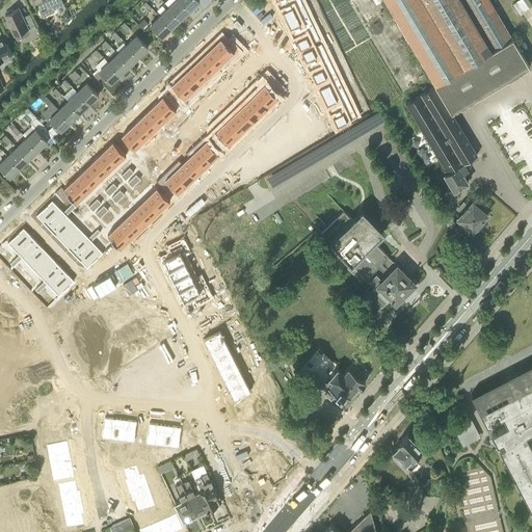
[(55,10),(54,9),(64,5),(61,0),(33,0),(35,3),(37,3),(40,8),(40,10),(42,16),(44,17),(54,11),(55,10)]
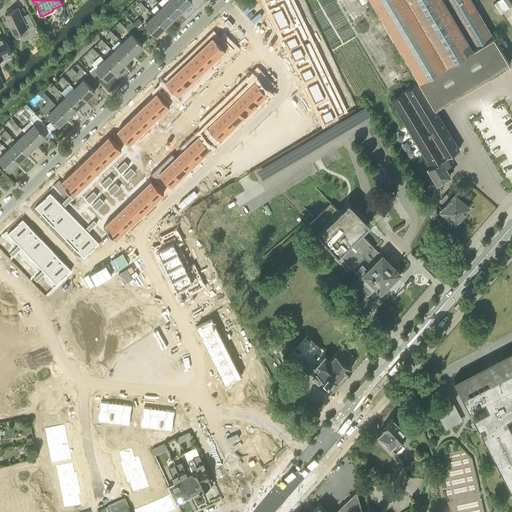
[(183,10),(173,0),(169,0),(163,7),(174,18),(183,10)]
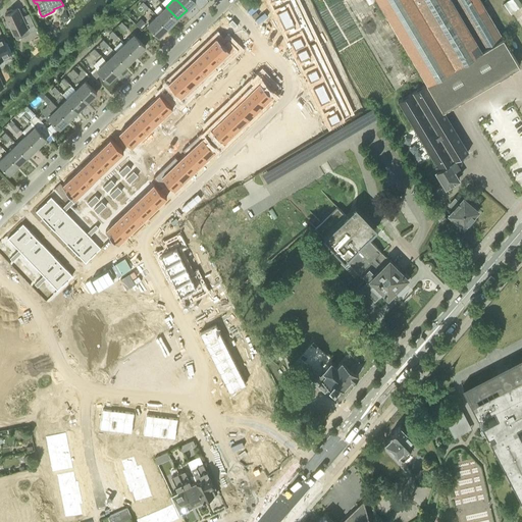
[(176,0),(187,10),(196,1),(195,0),(176,0)]
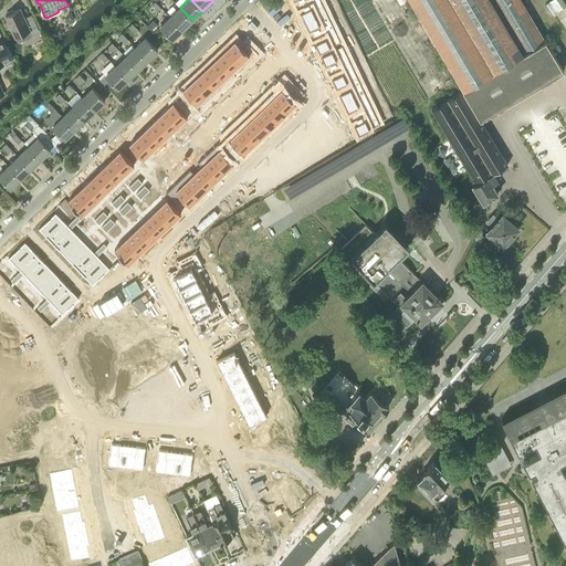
[(320,0),(307,0),(296,6),(304,21),(325,11),(320,0)]
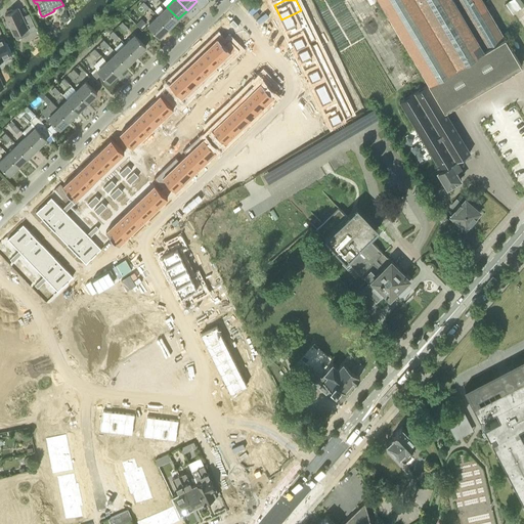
[(482,0),(380,0),(429,82),(428,83),(435,94),(421,102),(415,92),(399,100),(441,169),(438,171),(447,187),(461,179),(455,170),(461,167),(456,161),(457,160),(459,162),(464,160),(462,158),(470,153),(444,111),(521,66),(482,0)]
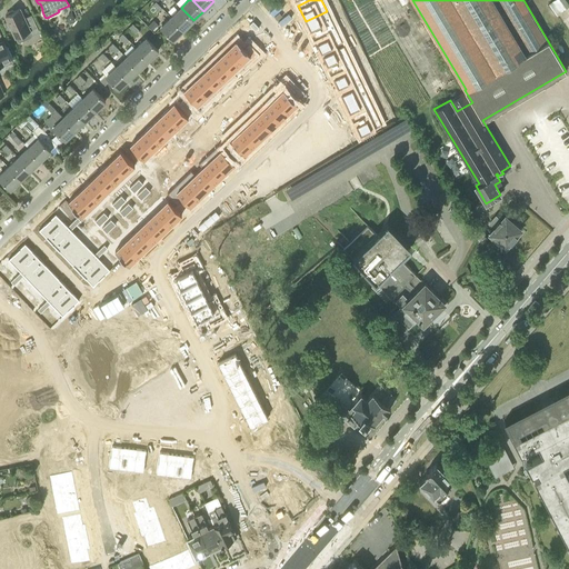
[(560,0),(555,0),(553,1),(561,12),(566,9),(560,0)]
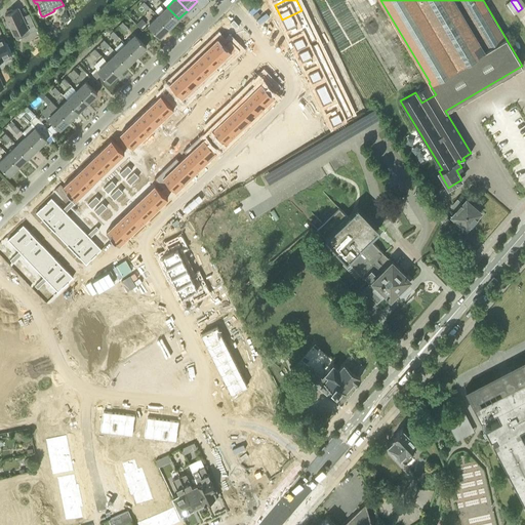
[(145,2),(144,1),(140,4),(147,10),(150,7),(145,2)]
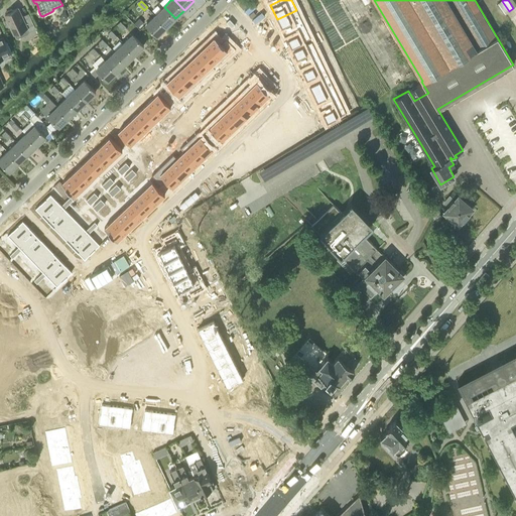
[(164,7),(155,16),(166,27),(175,18),(164,7)]
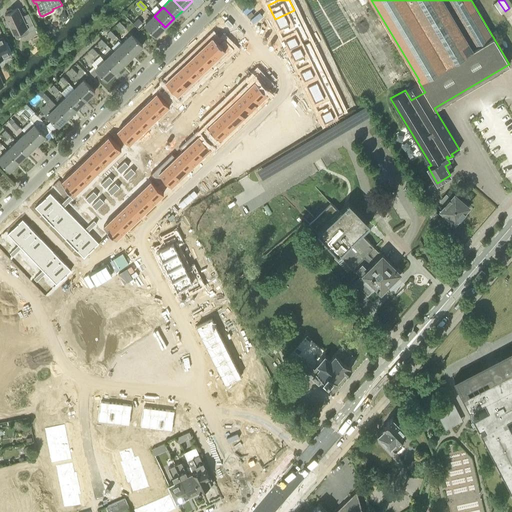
[(29,32),(35,28),(28,14),(22,17),(18,8),(13,10),(11,9),(7,11),(6,13),(5,14),(8,20),(5,21),(8,27),(11,26),(14,34),(27,28),(29,32)]
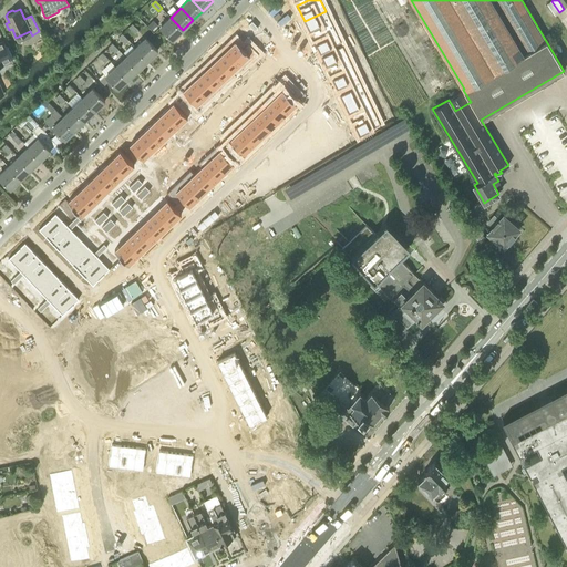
[(326,11),(305,21),(312,37),(333,27),(326,11)]
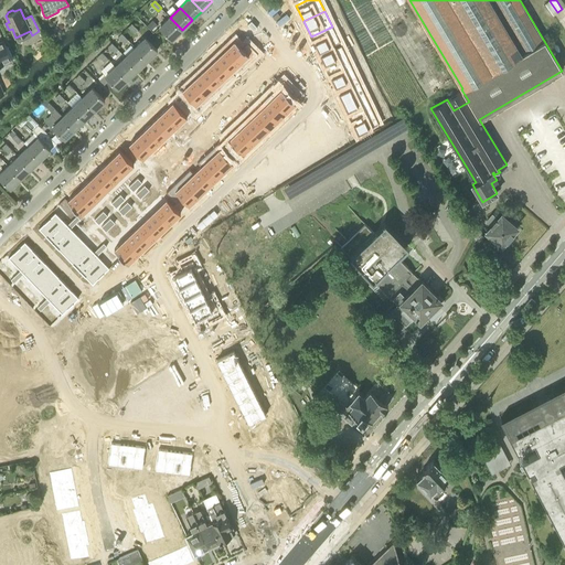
[(160,27),(172,40),(182,30),(170,18),(160,27)]
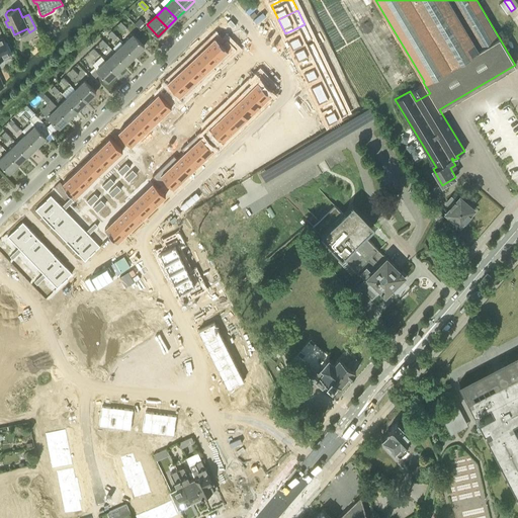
[(143,24),(145,23),(141,18),(136,22),(141,28),(144,25),(143,24)]
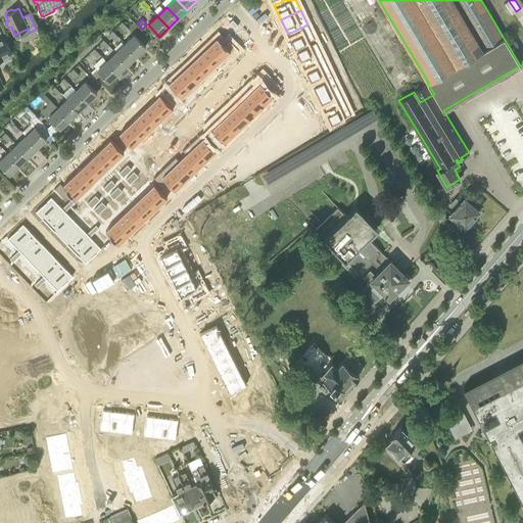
[(125,31),(128,28),(122,21),(119,25),(125,31)]
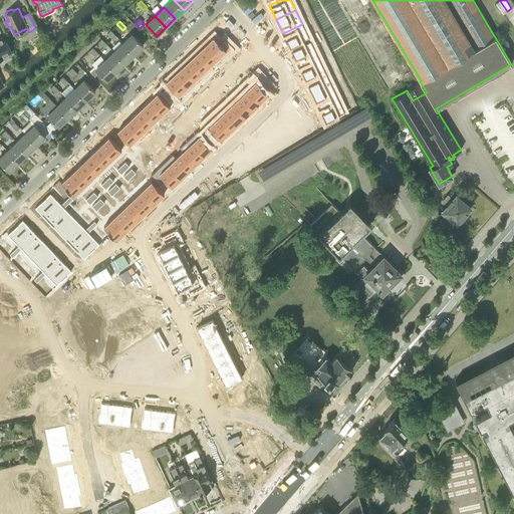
[(302,24),(283,33),(290,47),(309,38),(302,24)]
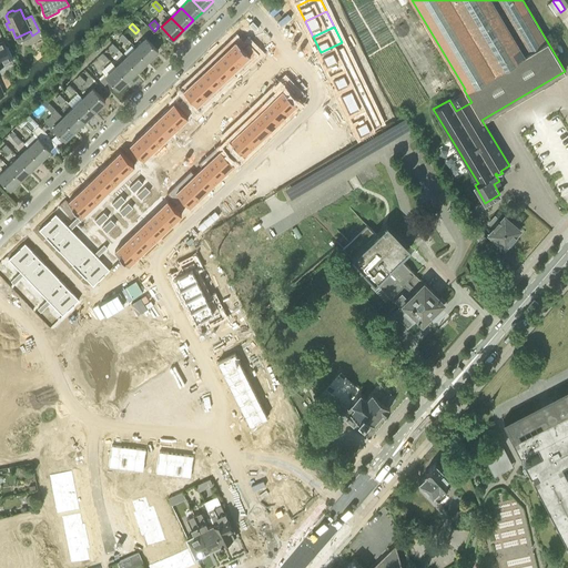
[(119,37),(125,43),(129,40),(123,33),(119,37)]
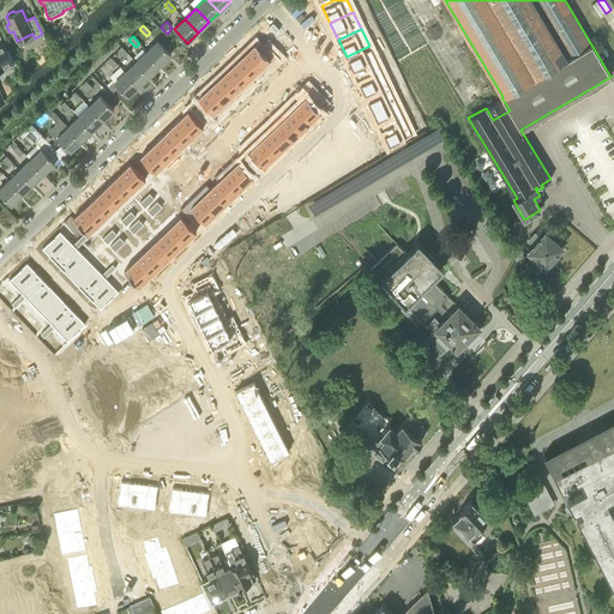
[(161,65),(172,54),(158,41),(148,50),(161,65)]
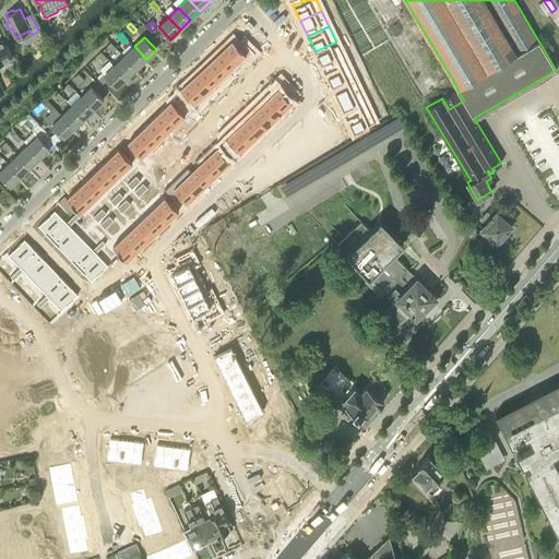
[(0,63),(4,62),(4,61),(11,57),(3,40),(0,42),(0,63)]
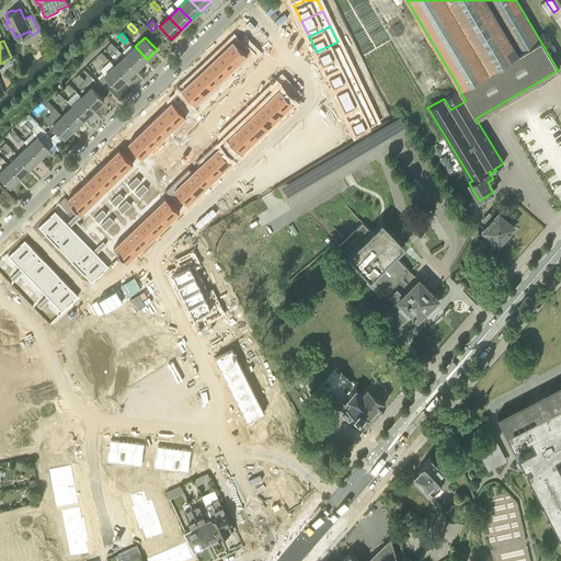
[(232,41),(224,48),(238,64),(247,56),(250,59),(255,53),(245,42),(239,48),(232,41)]
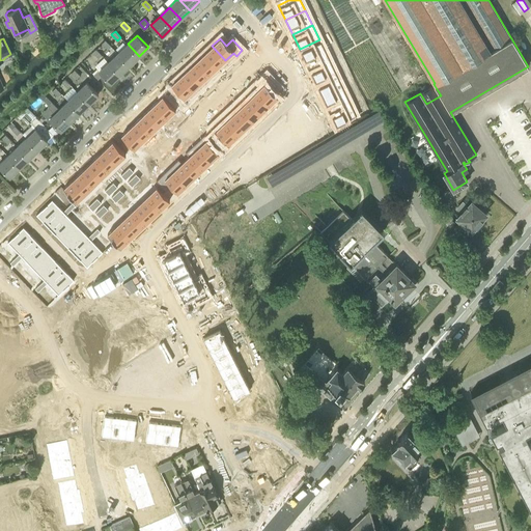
[(102,44),(108,50),(111,46),(106,40),(102,44)]
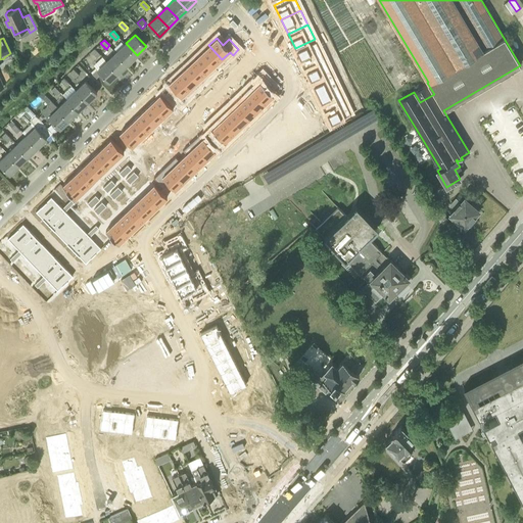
[(316,42),(296,51),(303,66),(323,57),(316,42)]
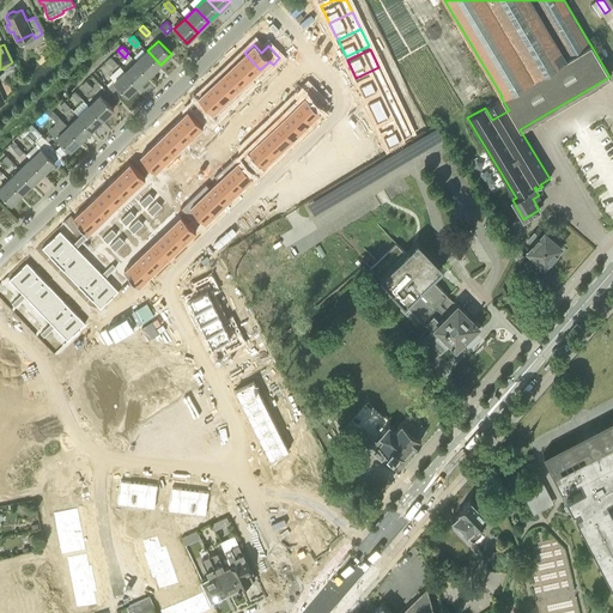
[(161,65),(147,50),(135,61),(150,76),(161,65)]
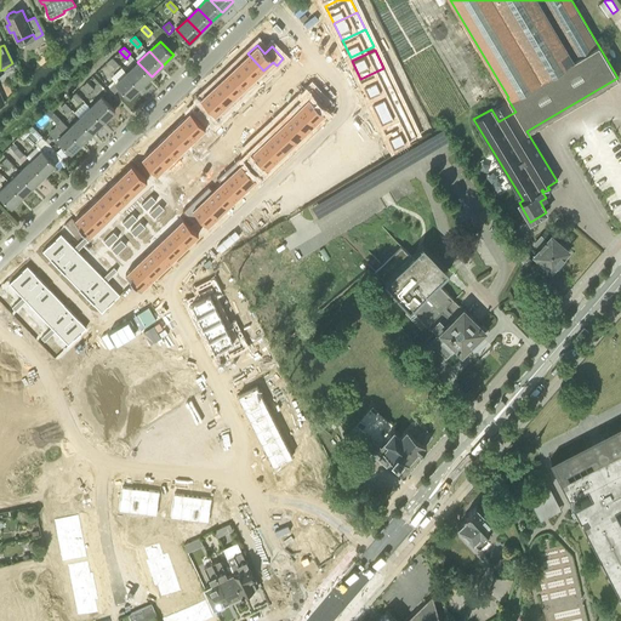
[(248,53),(238,63),(255,79),(263,70),(248,53)]
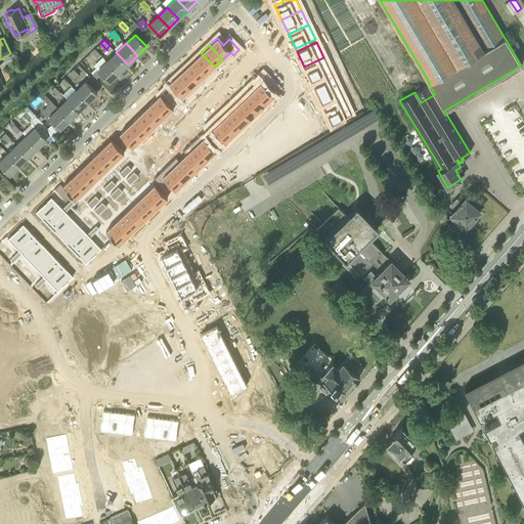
[(91,52),(97,57),(100,54),(95,48),(91,52)]
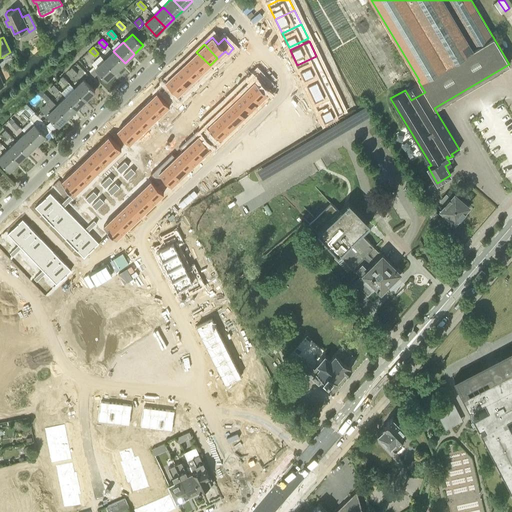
[(113,51),(104,60),(115,71),(125,63),(113,51)]
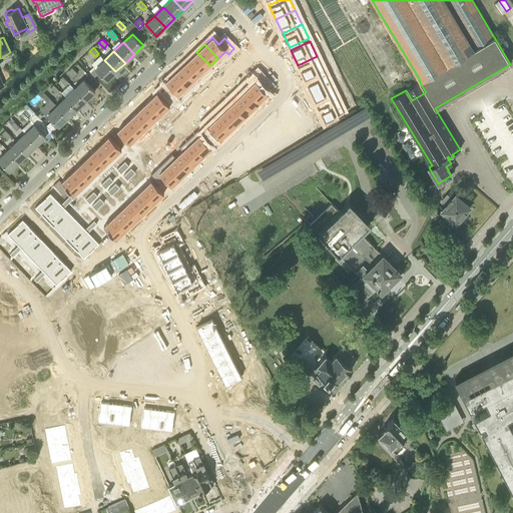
[(196,52),(189,59),(202,73),(210,65),(196,52)]
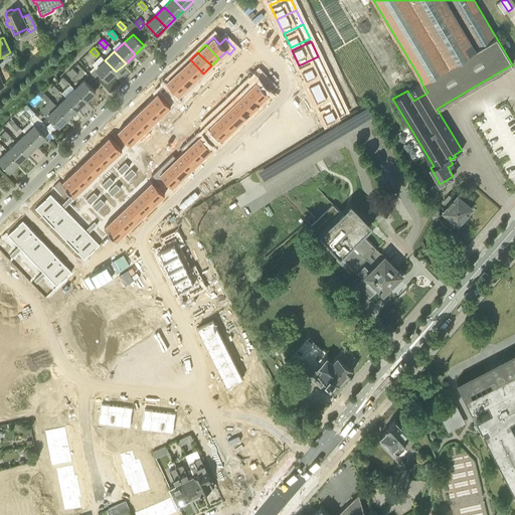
[(318,56),(299,65),(306,79),(325,70),(318,56)]
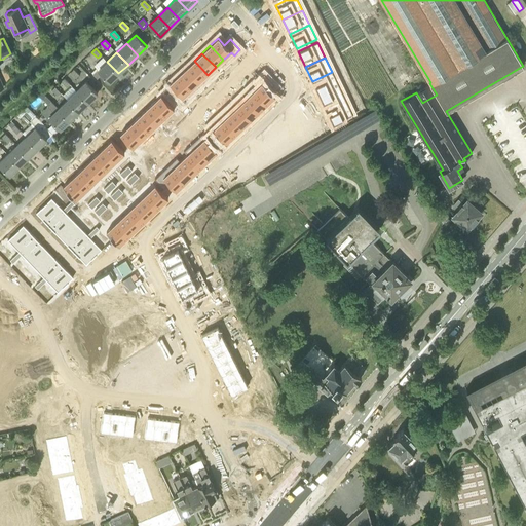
[(194,61),(186,69),(199,82),(208,75),(194,61)]
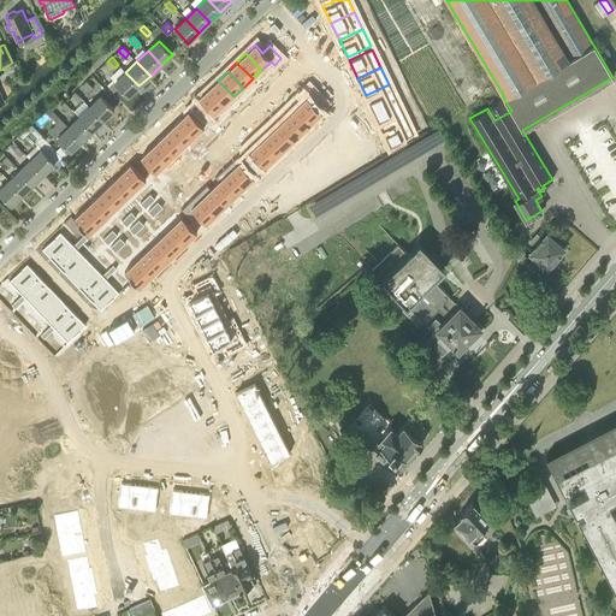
[(125,72),(114,83),(119,88),(128,96),(138,86),(125,72)]
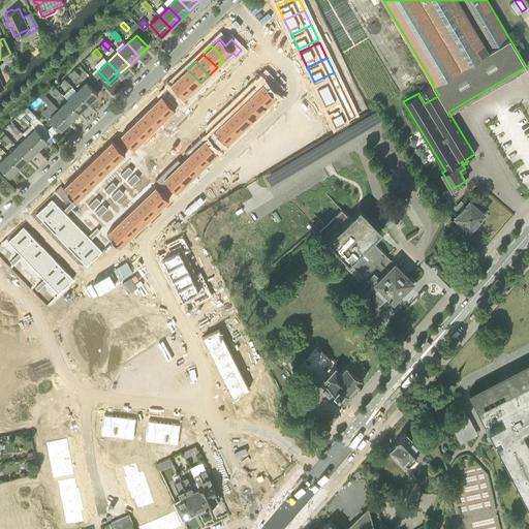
[(187,69),(179,76),(192,91),(200,83),(187,69)]
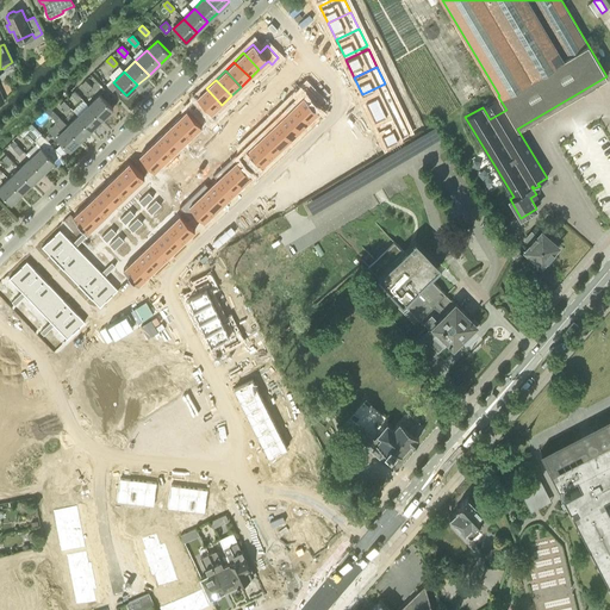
[(82,85),(88,92),(93,87),(86,81),(82,85)]
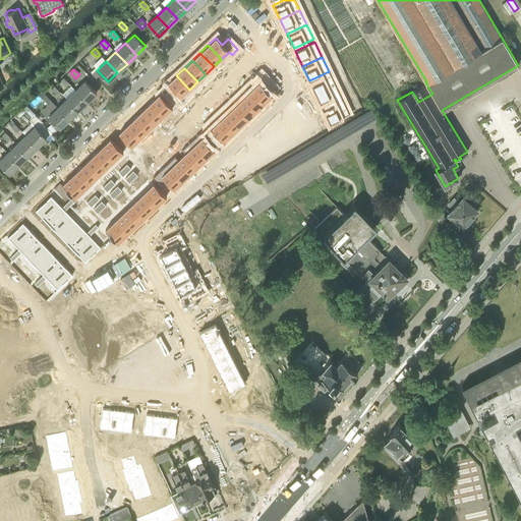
[(97,69),(92,73),(96,78),(101,74),(97,70),(97,69)]
